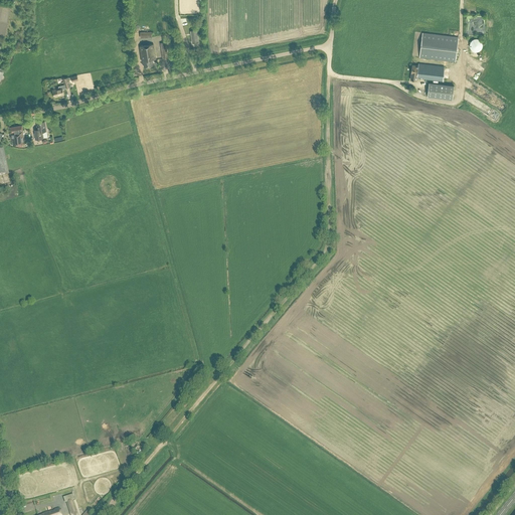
[(456,61),(459,36),(422,32),(419,57),(456,61)]
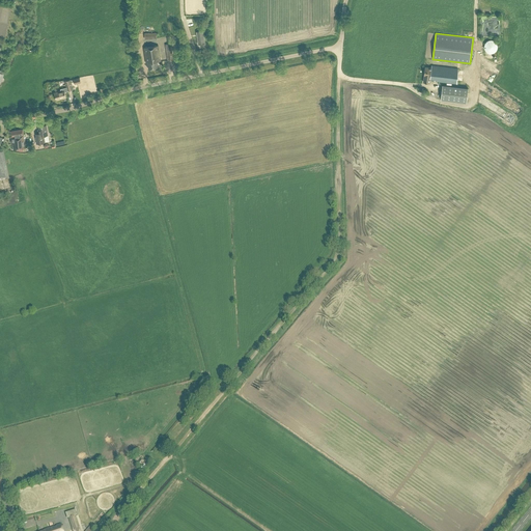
[(484,45),(484,47),(484,48),(484,49),(485,50),(485,51),(486,51),(487,52),(488,53),(490,53),(491,53),(492,53),(493,53),(494,52),(495,51),(496,51),(497,50),(497,49),(498,48),(498,47),(498,45),(497,44),(497,43),(496,42),(495,42),(494,40),(493,39),(492,39),(491,39),(490,39),(488,39),(487,40),(486,42),(485,42),(485,43),(484,44),(484,45)]
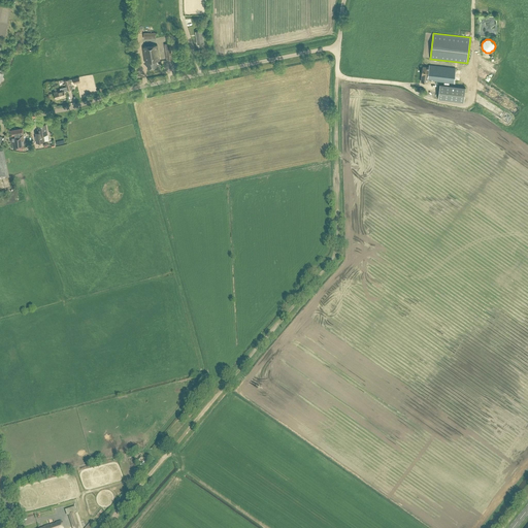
[(164,43),(167,60),(173,59),(170,42),(164,43)]
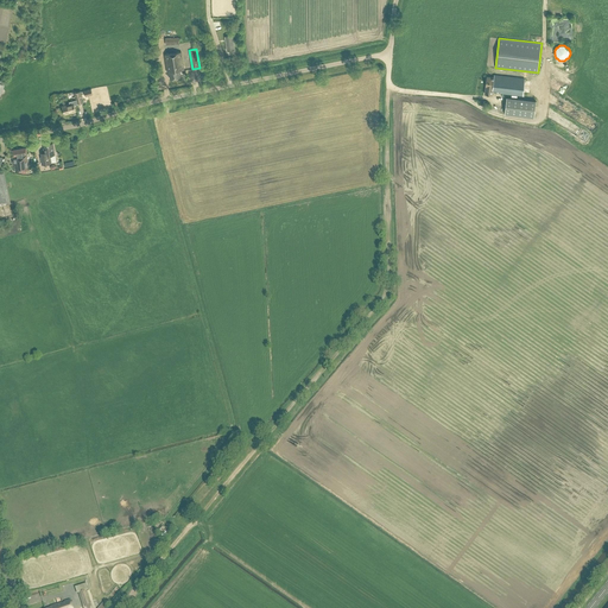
[(179,77),(178,70),(184,69),(181,51),(165,54),(168,73),(170,71),(170,78),(179,77)]
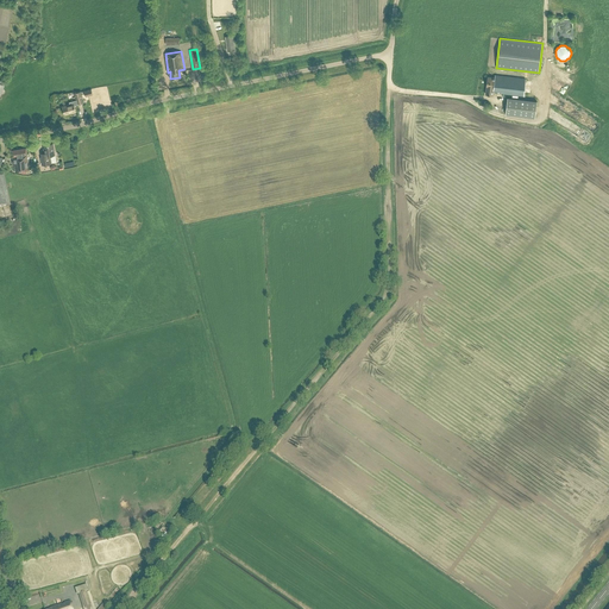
[(498,93),(520,95),(523,95),(526,79),(496,75),(495,77),(488,76),(485,94),(493,95),(494,90),(498,90),(498,93)]
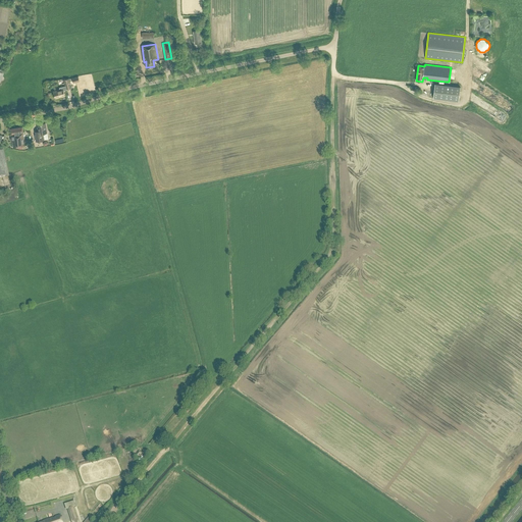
[(504,90),(507,85),(477,66),(474,71),(504,90)]
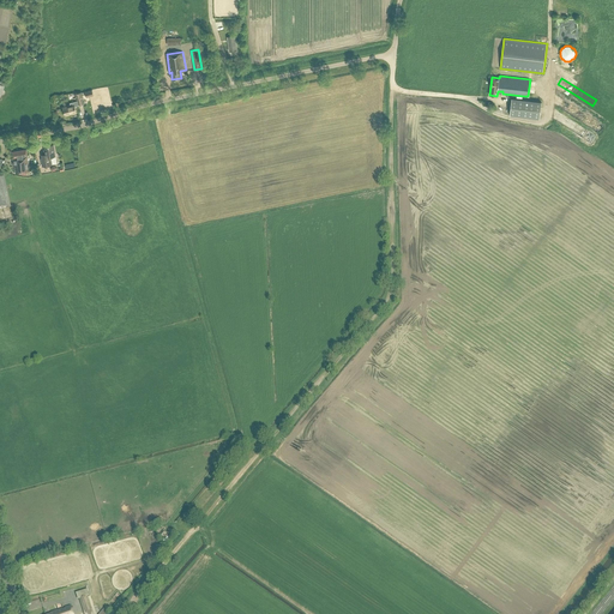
[(77,113),(77,112),(76,106),(85,103),(86,102),(85,100),(84,101),(82,91),(74,94),(77,101),(70,102),(71,104),(62,107),(65,115),(66,115),(72,114),(77,113)]
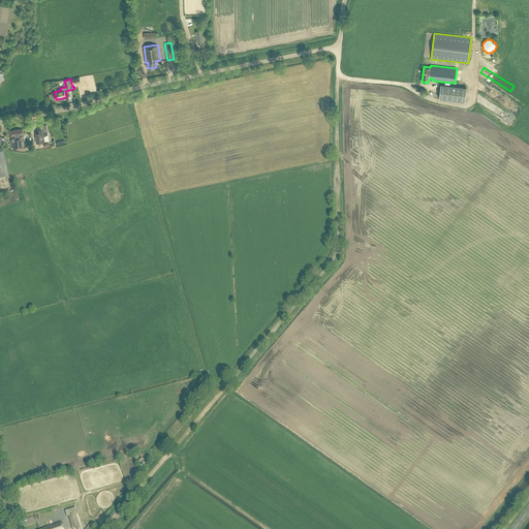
[(441,85),(439,98),(464,102),(466,88),(441,85)]
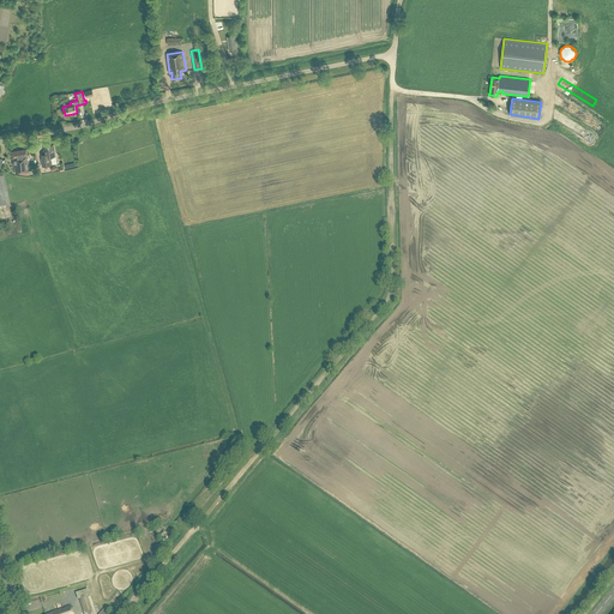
[(582,140),(577,137),(576,138),(573,137),(576,134),(567,130),(565,136),(581,143),(582,140)]
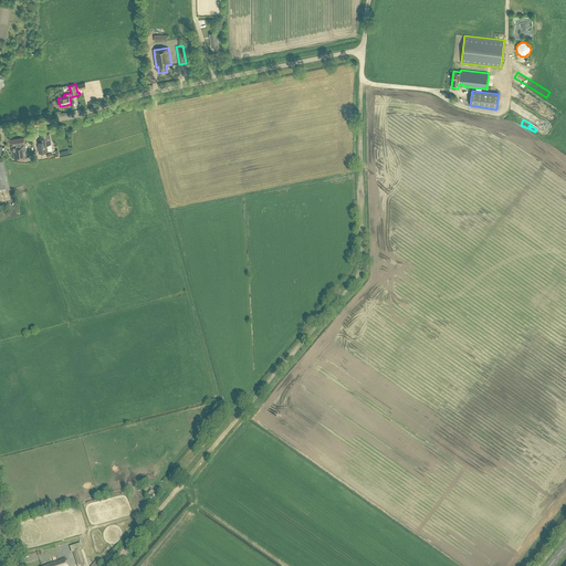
[(39,142),(39,145),(40,153),(46,152),(45,144),(51,144),(50,133),(41,134),(42,142),(39,142)]
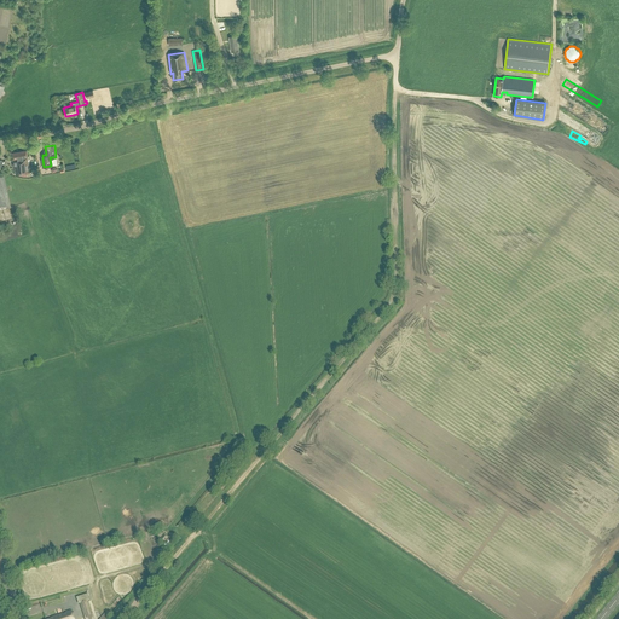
[(12,151),(13,163),(15,167),(15,173),(16,173),(21,173),(22,174),(23,175),(27,175),(28,174),(28,172),(30,172),(27,150),(12,151)]
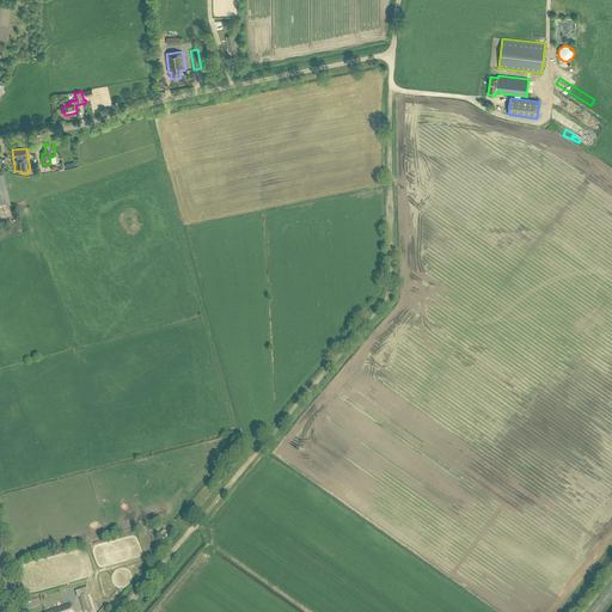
[(0,209),(11,207),(4,177),(0,177),(0,209)]
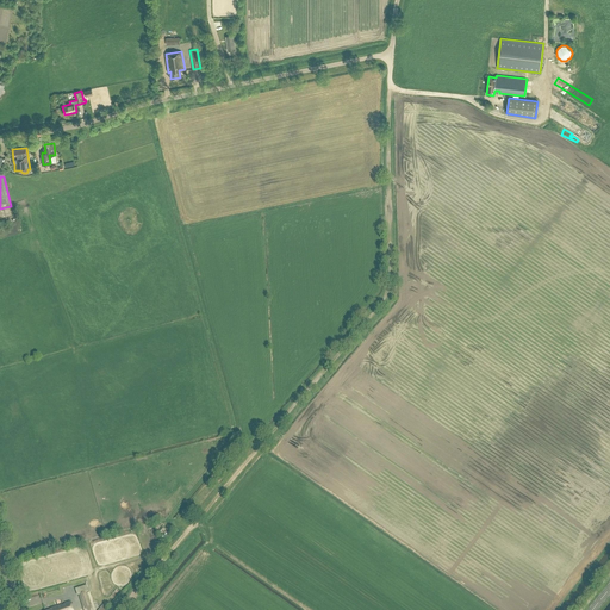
[(63,585),(68,595),(75,591),(72,583),(63,585)]
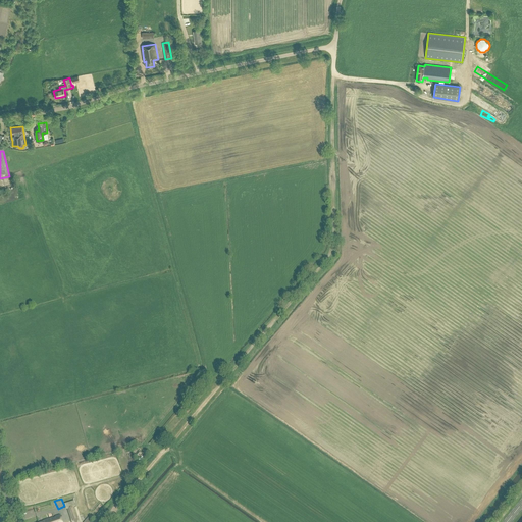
[(79,521),(74,508),(67,511),(71,521),(79,521)]
